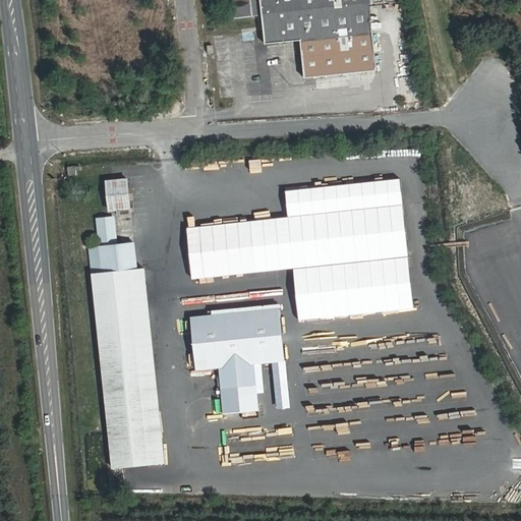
[(230,0),(233,19),(263,15),(261,0),(230,0)]
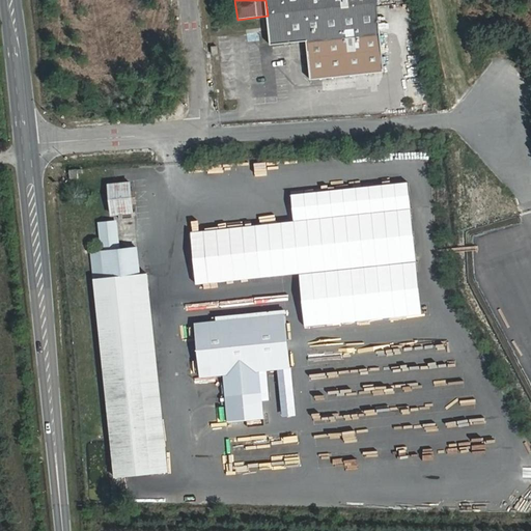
[(266,0),(268,16),(271,46),(308,40),(311,80),(385,73),(376,0),(266,0)]
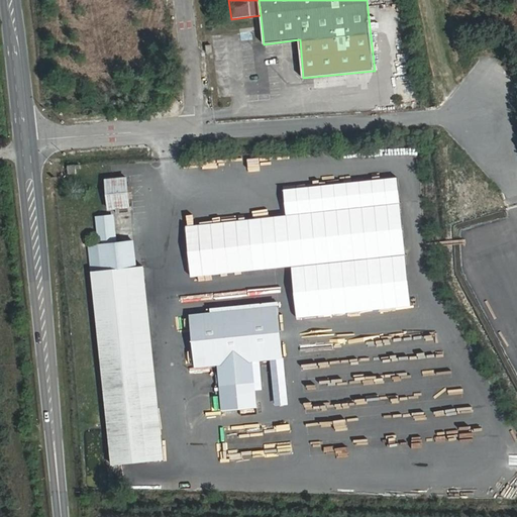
[(404,62),(395,64),(398,76),(407,74),(404,62)]
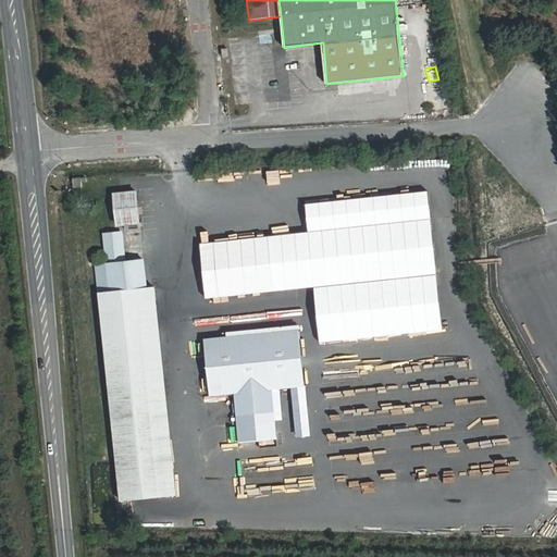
[(527,82),(536,71),(532,66),(521,78),(527,82)]
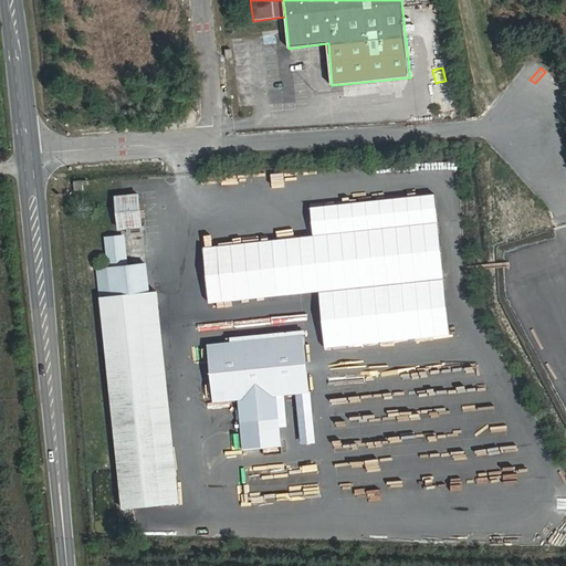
[(116,195),(117,228),(138,228),(137,194),(116,195)]
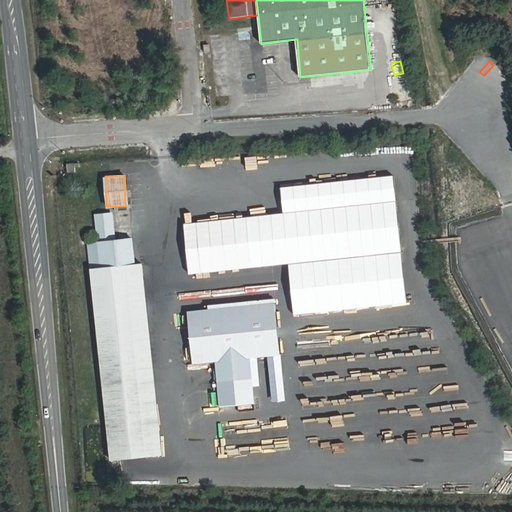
[(185,223),(190,275),(288,264),(294,314),(407,303),(394,175),(282,187),(285,213),(185,223)]
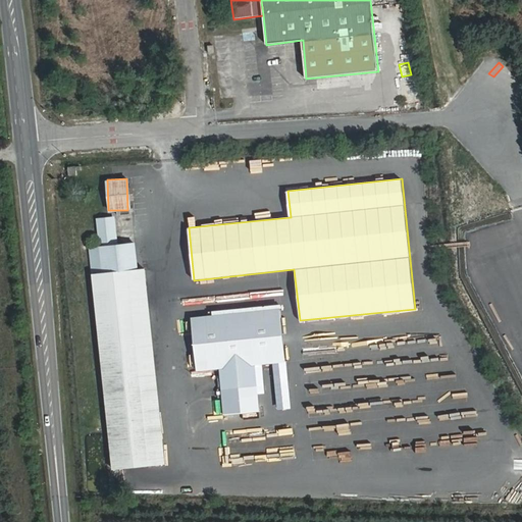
[(108,219),(111,250),(131,249),(127,218),(108,219)]
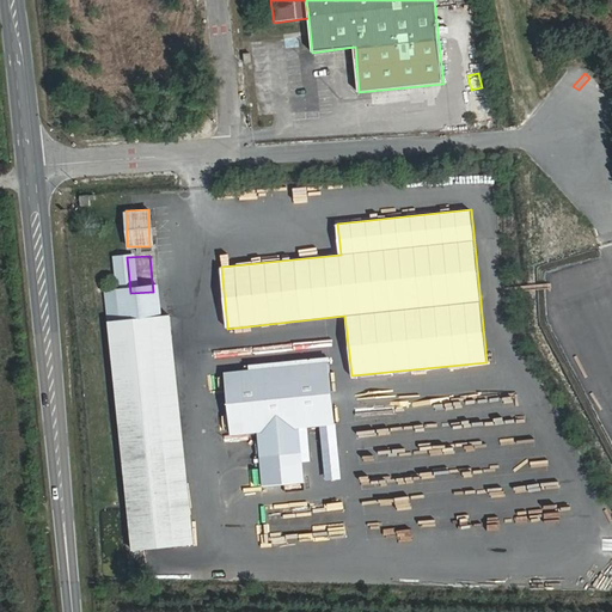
[(118,294),(123,341),(164,337),(163,322),(175,322),(171,291),(153,292),(130,293),(118,294)]
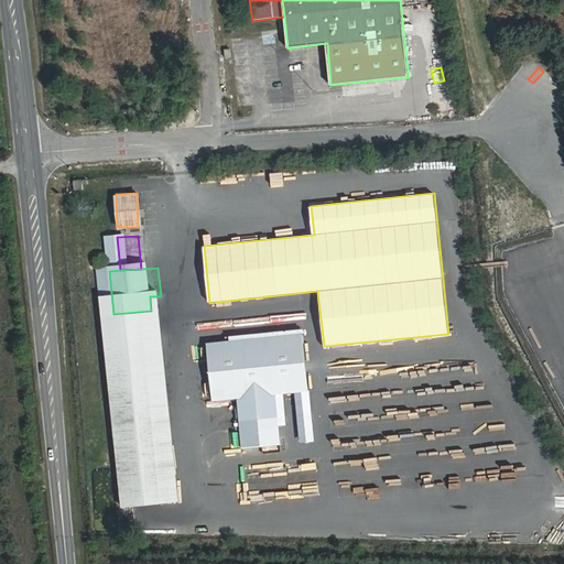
[(114,314),(130,511),(179,507),(161,296),(150,296),(151,311),(114,314)]
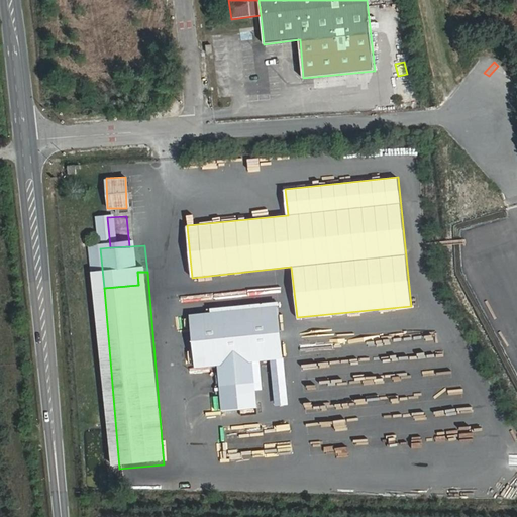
[(279,307),(191,314),(193,332),(194,346),(195,366),(217,364),(219,385),(221,410),(256,407),(252,360),(283,358),(279,307)]
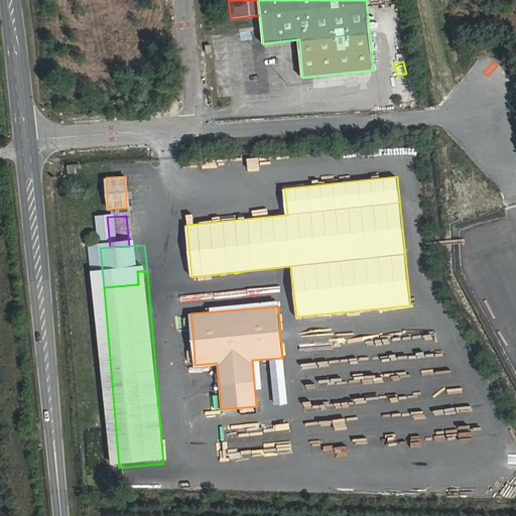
[(190,313),(175,314),(177,333),(192,332),(190,313)]
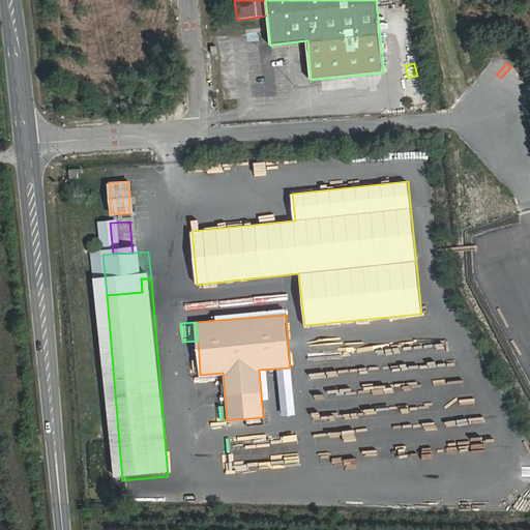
[(199,355),(183,356),(185,376),(200,375),(199,355)]
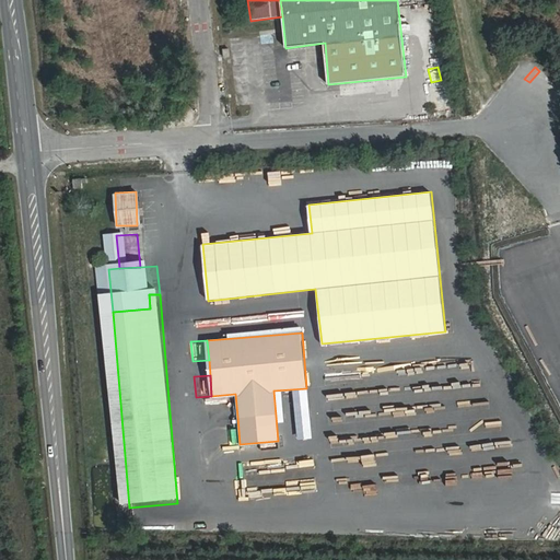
[(299,423),(296,423),(296,439),(313,438),(311,388),(298,389),(299,423)]
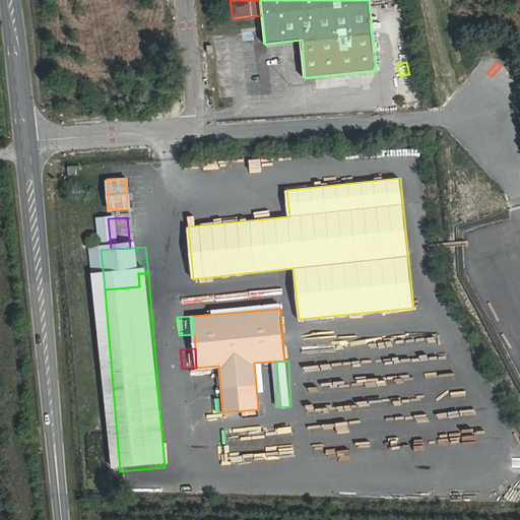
[(206,376),(208,391),(220,389),(218,375),(206,376)]
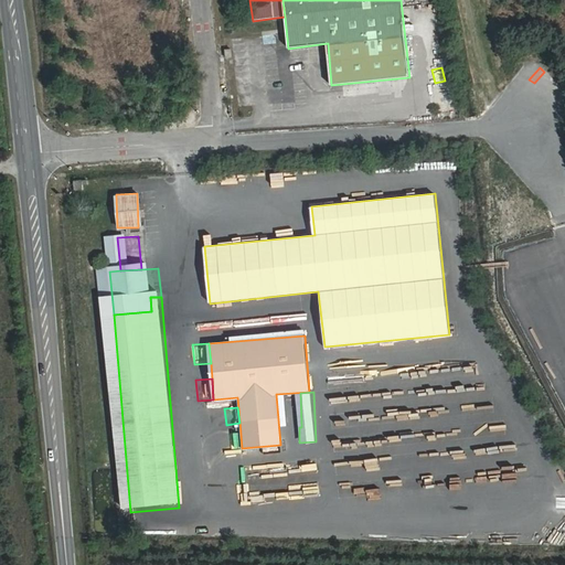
[(333,423),(347,422),(345,414),(332,415),(333,423)]
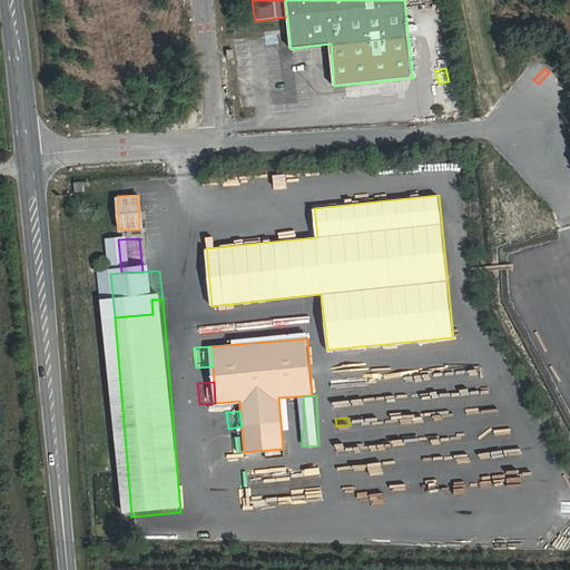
[(362,498),(376,498),(376,488),(362,487),(362,498)]
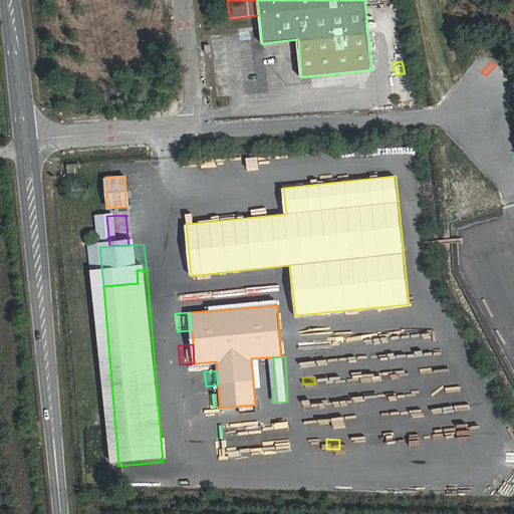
[(310,443),(310,451),(323,451),(323,444),(310,443)]
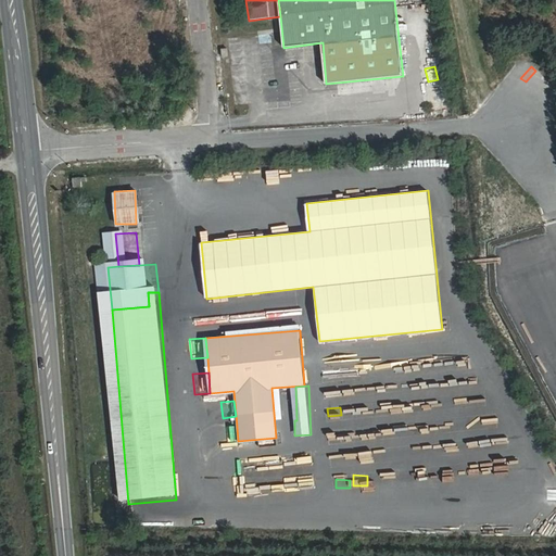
[(313,518),(325,525),(327,518),(316,513),(313,518)]
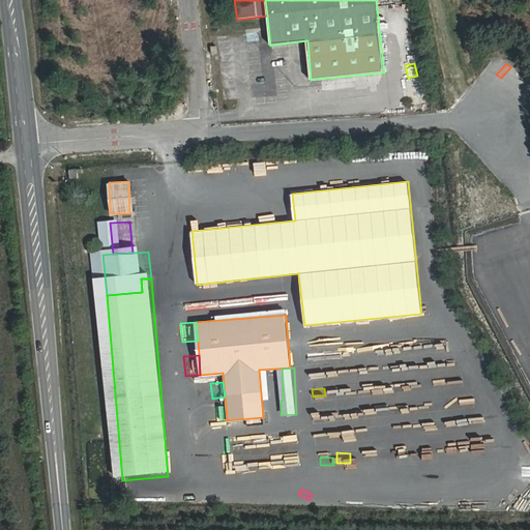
[(478,490),(477,498),(494,500),(495,491),(478,490)]
